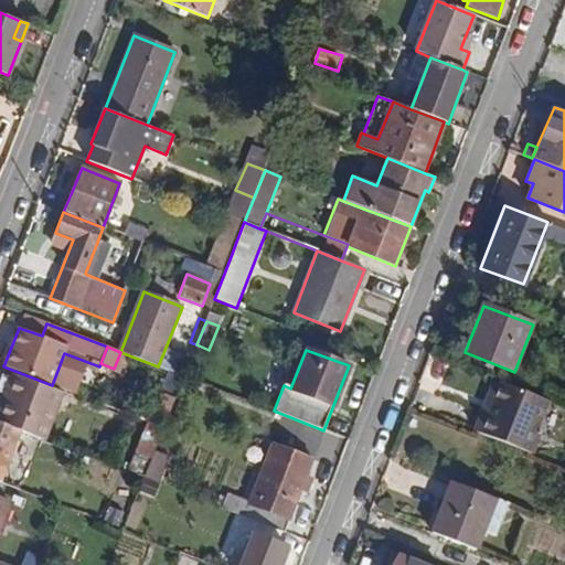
[(4,393),(0,404),(0,422),(21,430),(45,440),(63,394),(11,374),(10,379),(4,393)]
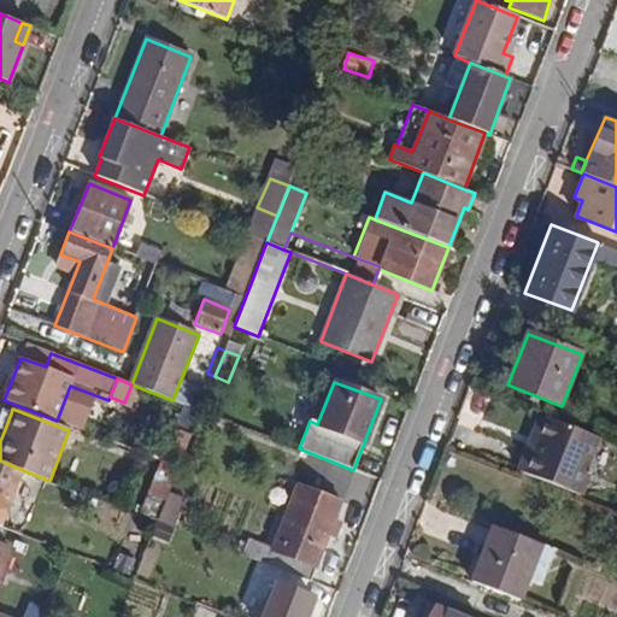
[(0,427),(5,429),(11,413),(0,409),(0,427)]
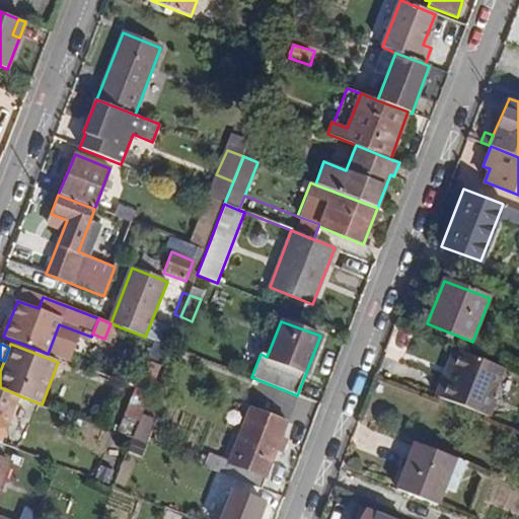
[(455,384),(468,354),(461,351),(449,381),(455,384)]
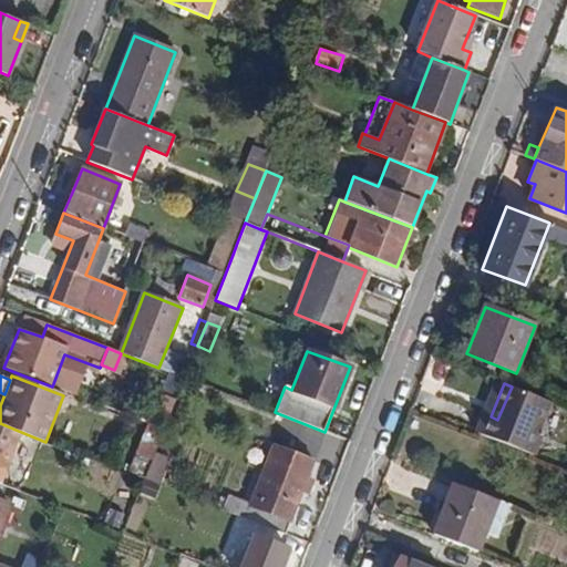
[(555,403),(512,387),(497,420),(491,416),(483,435),(538,457),(547,436),(542,434),(555,403)]
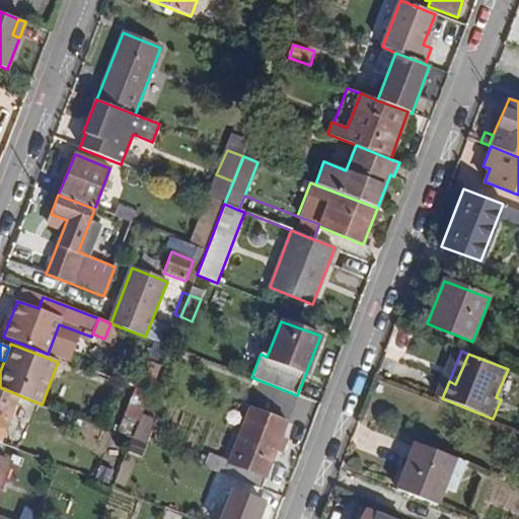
[(151,393),(134,386),(123,416),(140,423),(151,393)]
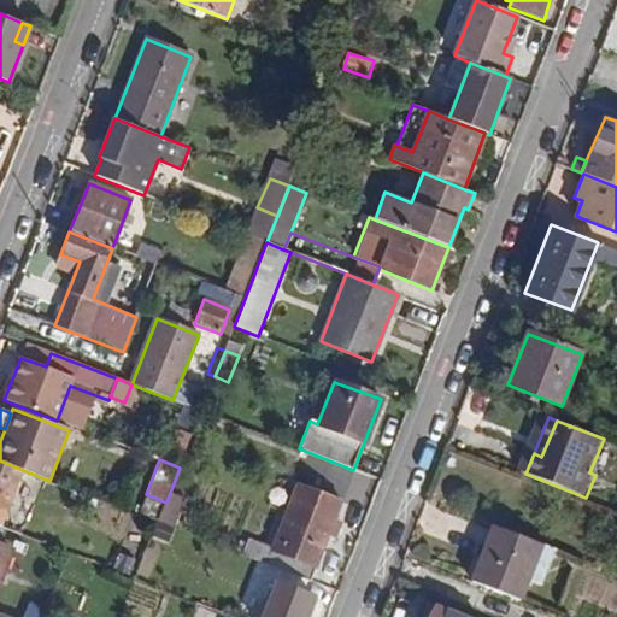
[(0,526),(0,527),(23,470),(0,460),(0,526)]
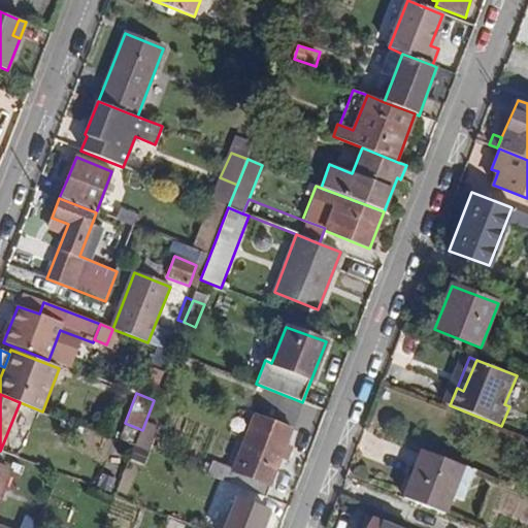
[(292,430),(254,416),(233,469),(212,461),(207,475),(265,497),(292,430)]
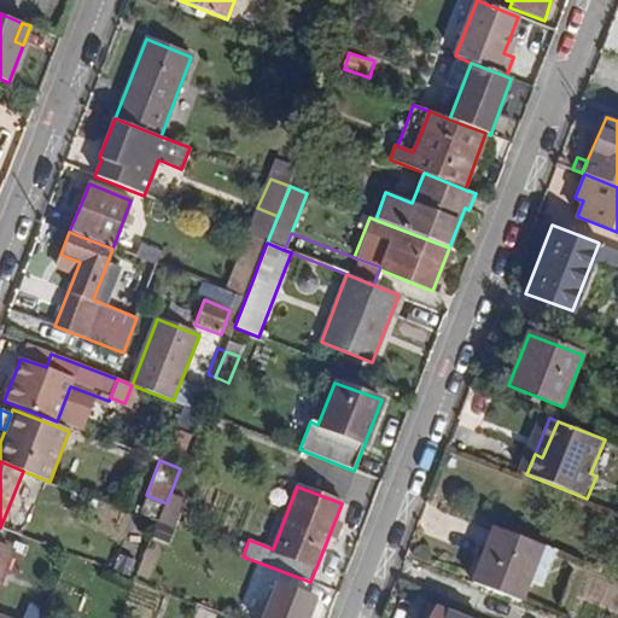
[(138,516),(158,524),(167,503),(146,495),(138,516)]
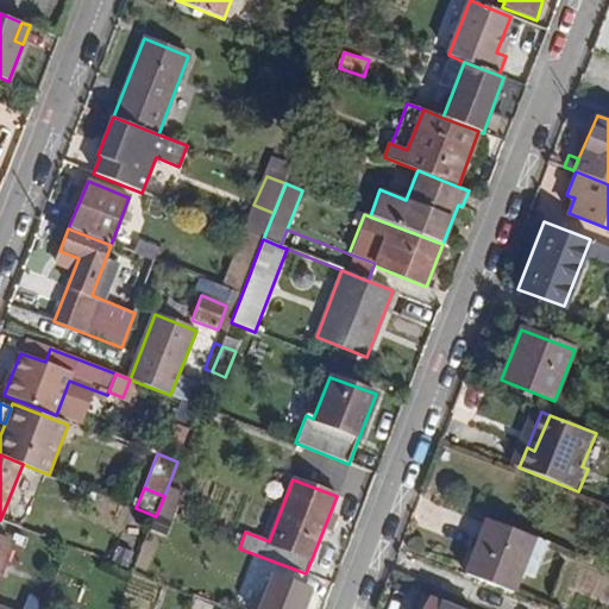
[(169,521),(156,516),(150,531),(163,537),(169,521)]
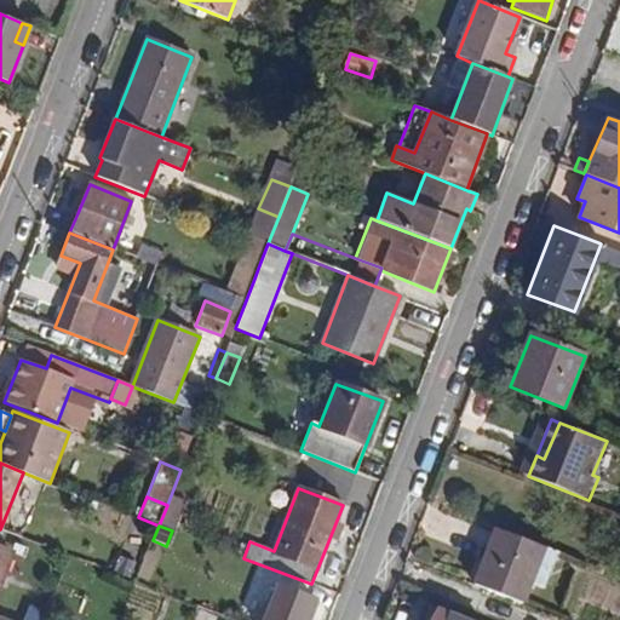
[(560,552),(495,527),(474,584),(524,603),(532,584),(546,590),(560,552)]
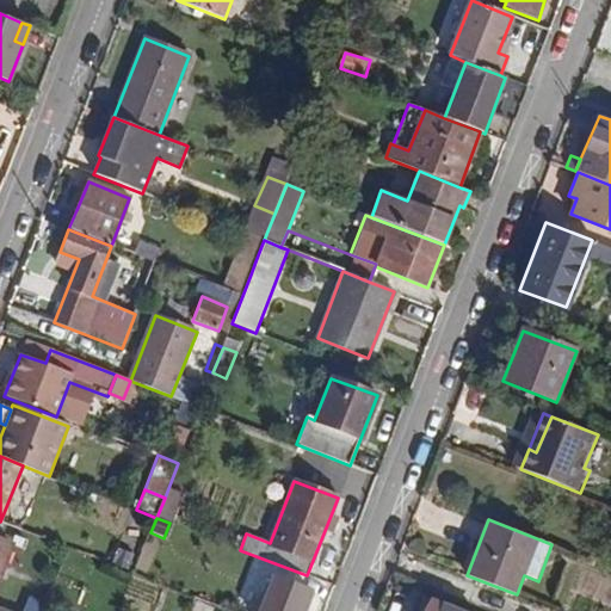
[(0,522),(0,520),(0,578),(13,544),(11,543),(16,528),(0,522)]
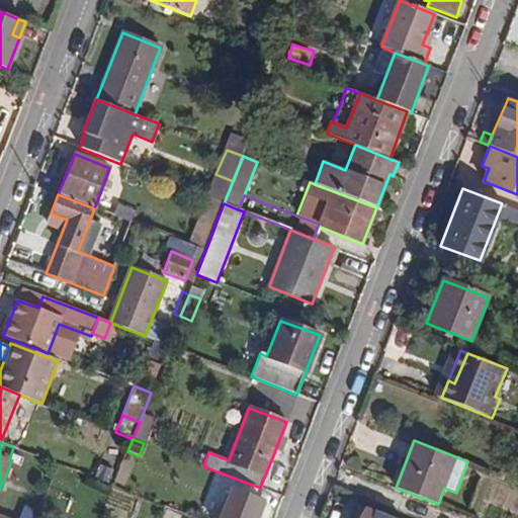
[(263,498),(231,486),(218,517),(260,517),(263,511),(259,510),(263,498)]
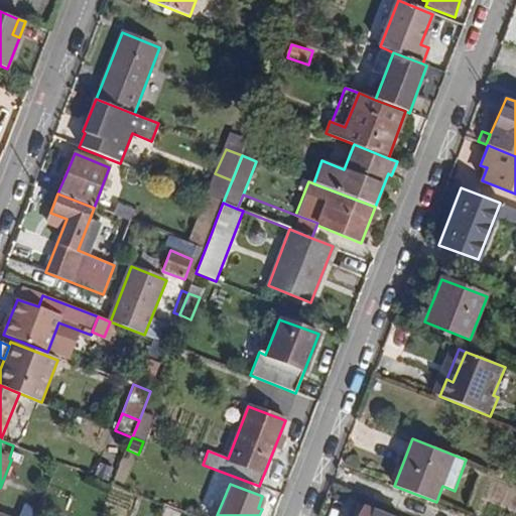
[(361,515),(365,508),(356,504),(351,515),(361,515)]
